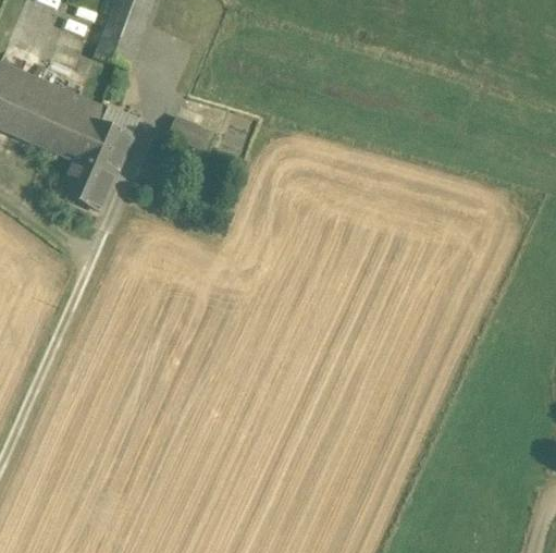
[(114,0),(94,57),(127,69),(152,0),(114,0)]
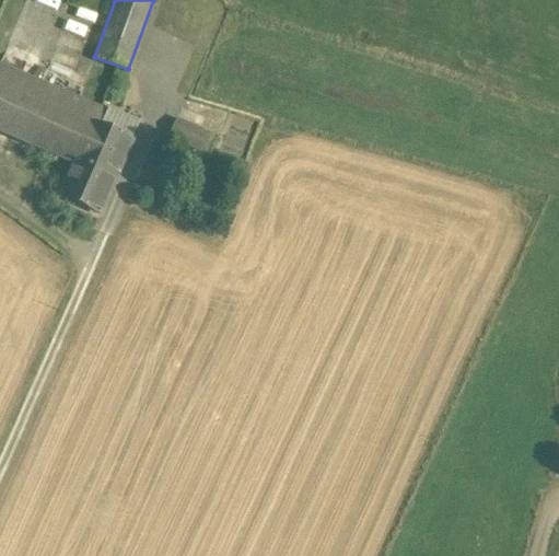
[(100,125),(106,108),(0,60),(0,128),(72,161),(91,122),(100,125)]
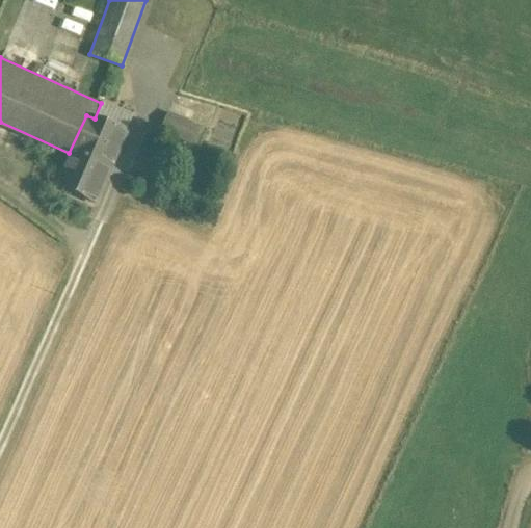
[(95,119),(124,131),(130,114),(102,103),(95,119)]
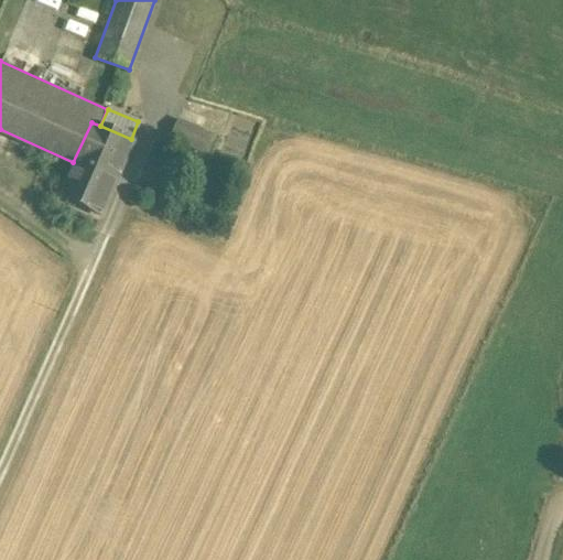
[(177,117),(169,136),(209,153),(217,136),(177,117)]
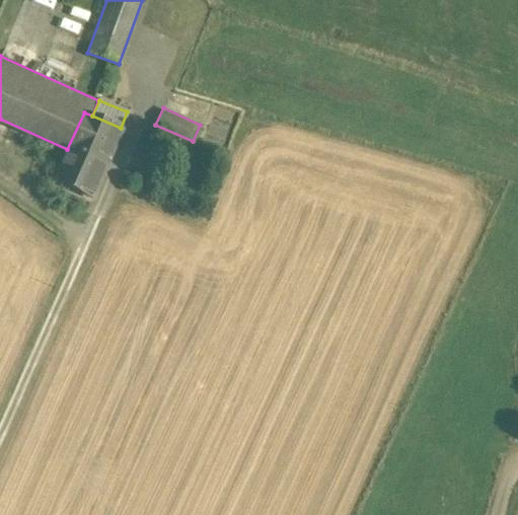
[(92,116),(84,113),(67,149),(54,178),(91,195),(121,128),(92,116)]
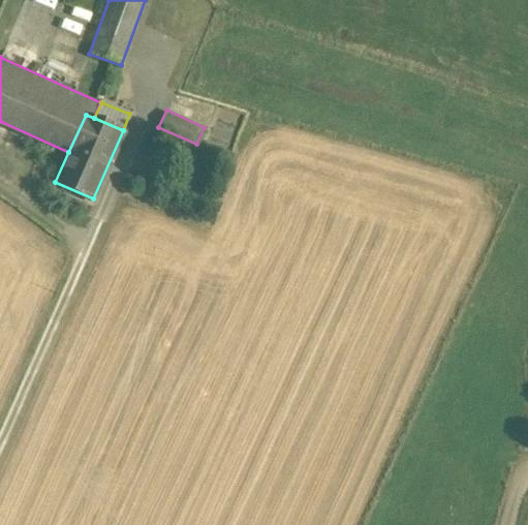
All buildings are outlined.
